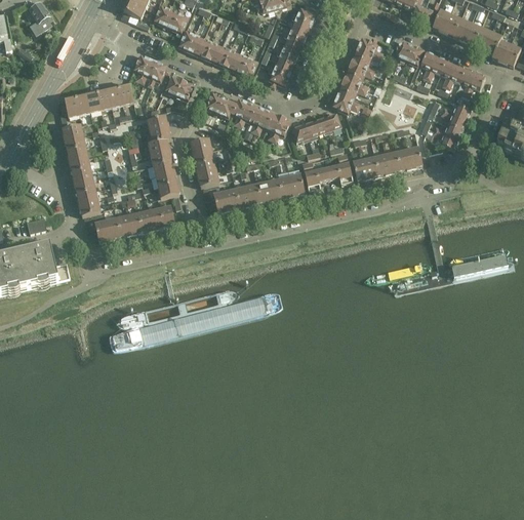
[(122,10),(139,17),(144,7),(126,0),(122,10)]
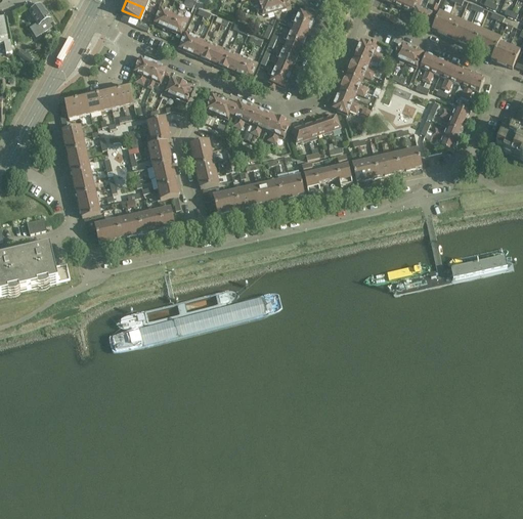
[(260,9),(261,11),(272,8),(270,0),(258,0),(259,4),(254,6),(256,11),(260,9)]
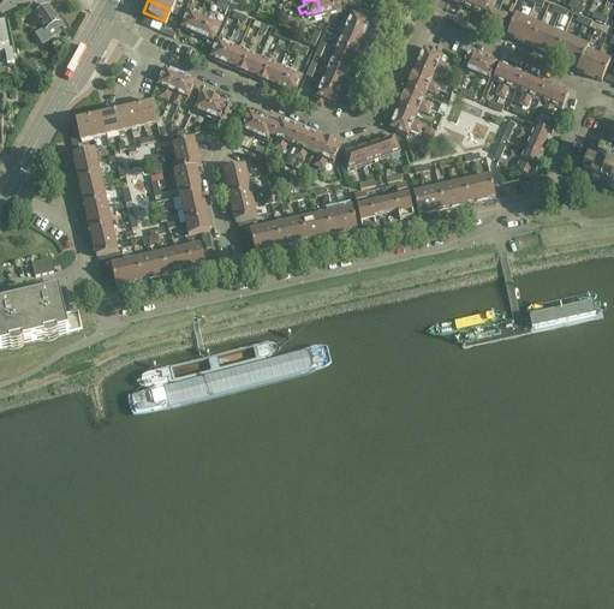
[(317,0),(320,10),(334,6),(333,4),(339,3),(339,0),(317,0)]
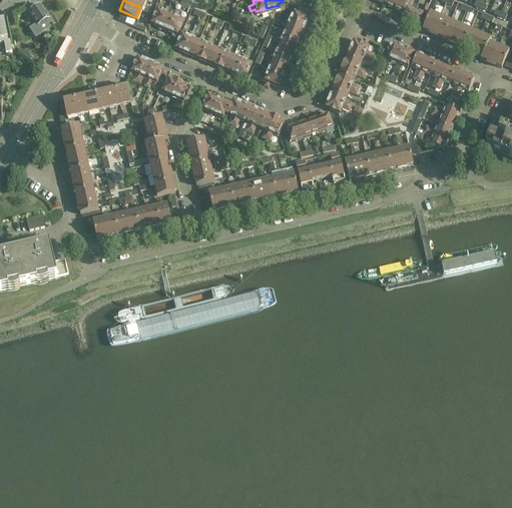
[(394,0),(392,5),(402,9),(405,0),(394,0)]
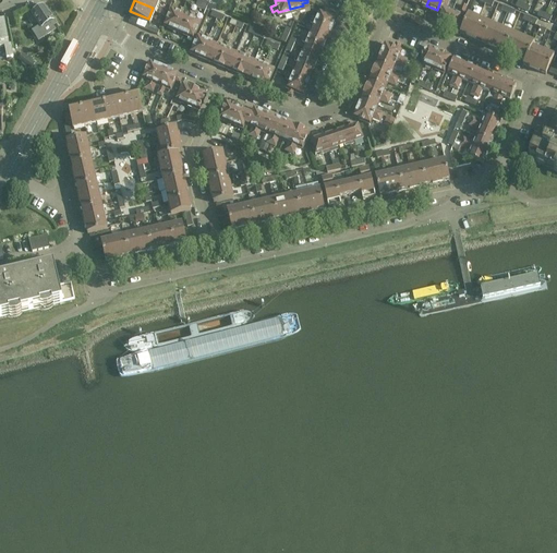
[(437,20),(444,23),(450,8),(444,5),(446,0),(440,0),(437,10),(435,13),(437,20)]
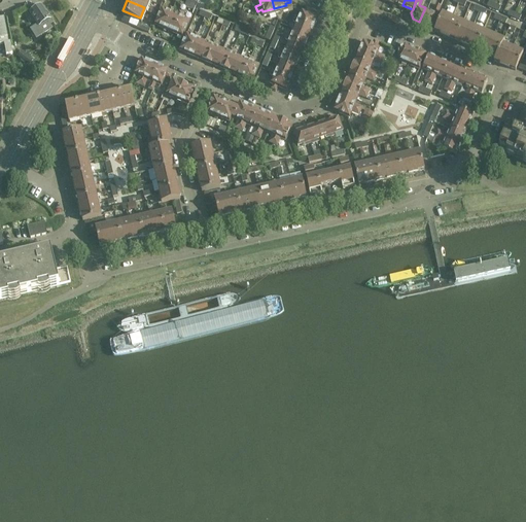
[(419,22),(429,26),(440,2),(435,0),(431,10),(425,7),(419,22)]
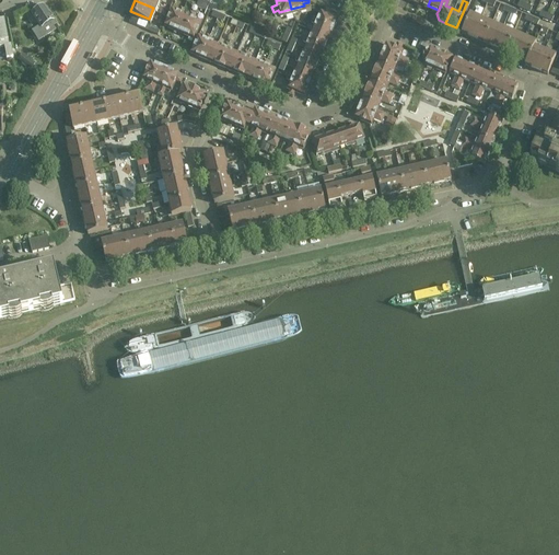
[(41,1),(30,9),(41,25),(33,31),(39,41),(57,30),(55,25),(58,24),(55,20),(44,2),(41,1)]
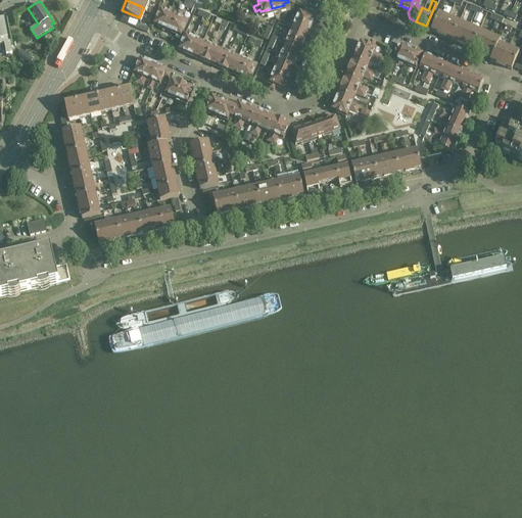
[(290,15),(310,24),(314,14),(304,10),(306,5),(302,3),(300,8),(298,7),(295,14),(291,12),(290,15)]
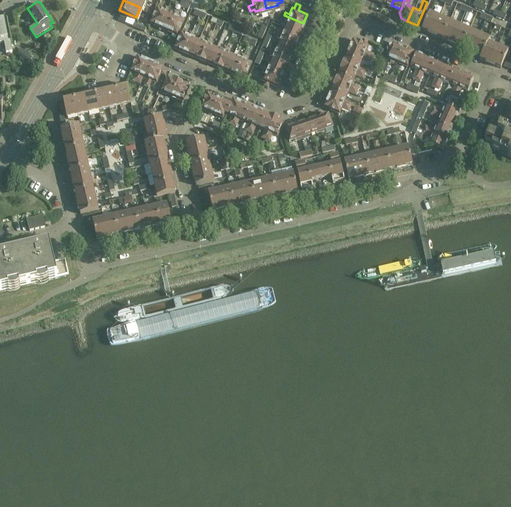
[(149,20),(158,24),(164,9),(166,5),(164,4),(162,8),(155,5),(149,20)]
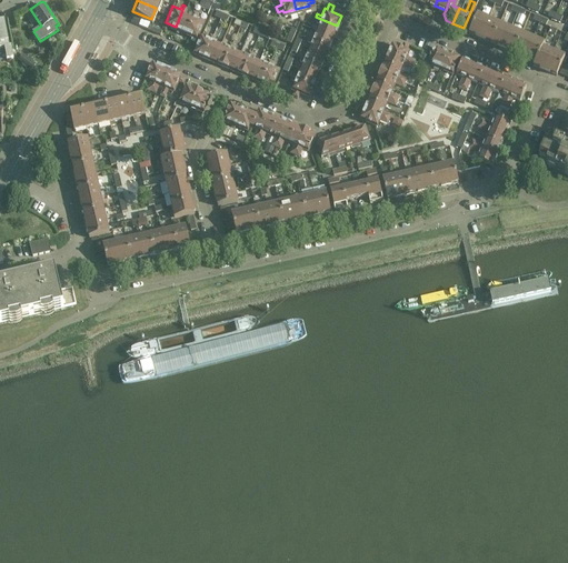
[(176,27),(185,31),(195,10),(192,9),(190,13),(182,10),(176,27)]
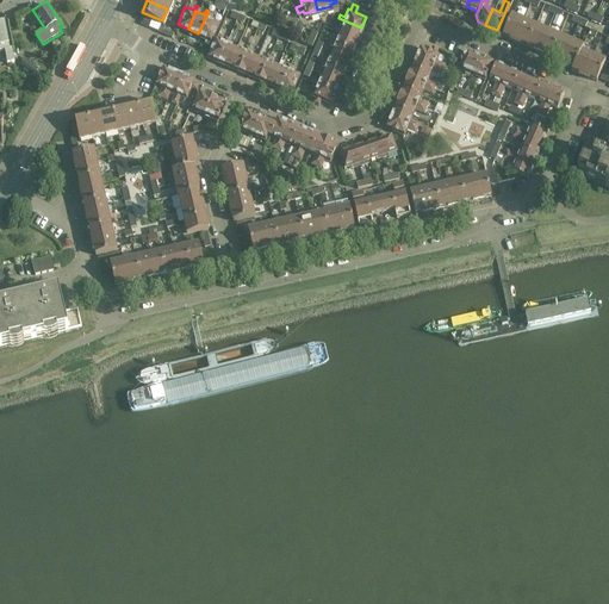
[(198,33),(209,38),(217,19),(209,17),(211,12),(209,11),(198,33)]
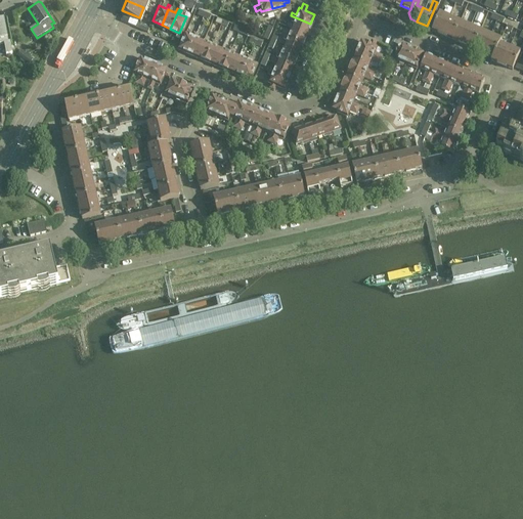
[(441,32),(448,14),(438,9),(431,27),(441,32)]
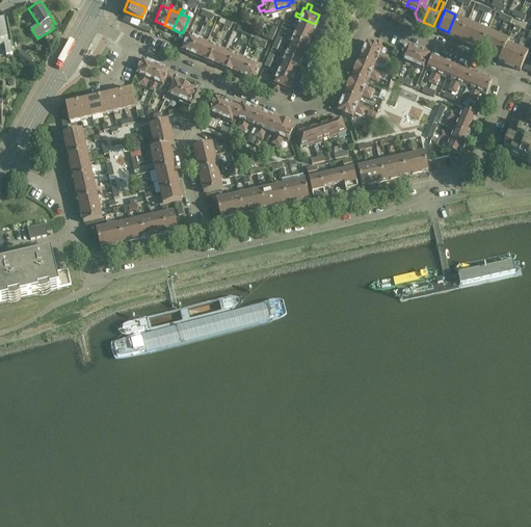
[(458,36),(466,19),(455,15),(448,32),(458,36)]
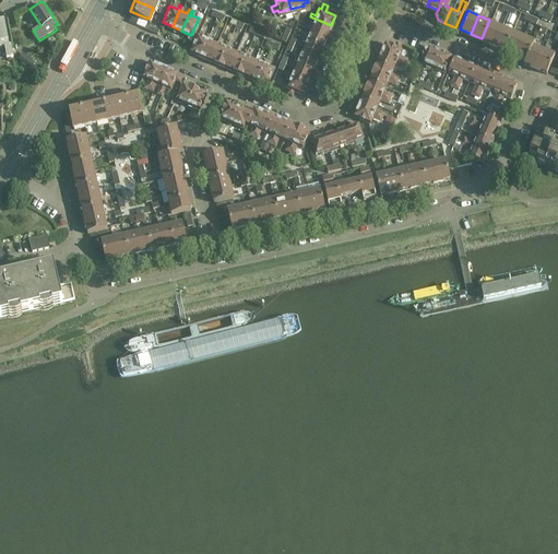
[(0,42),(3,42),(6,52),(12,51),(10,39),(8,40),(3,16),(0,16),(0,42)]
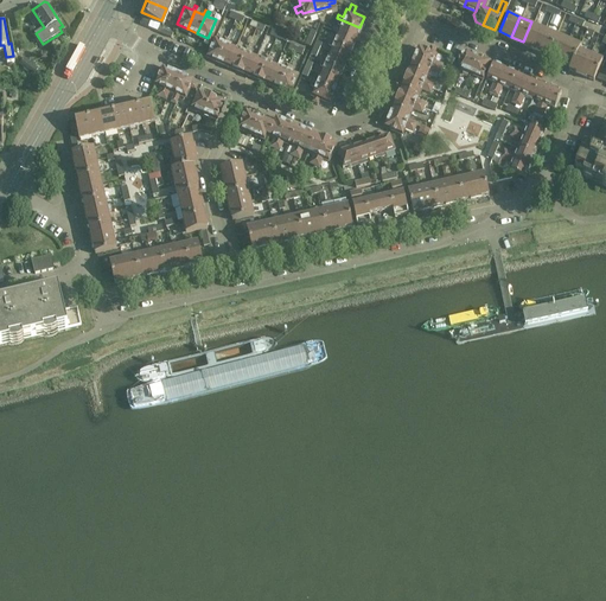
[(337,30),(355,37),(359,27),(337,18),(336,20),(340,21),(337,30)]
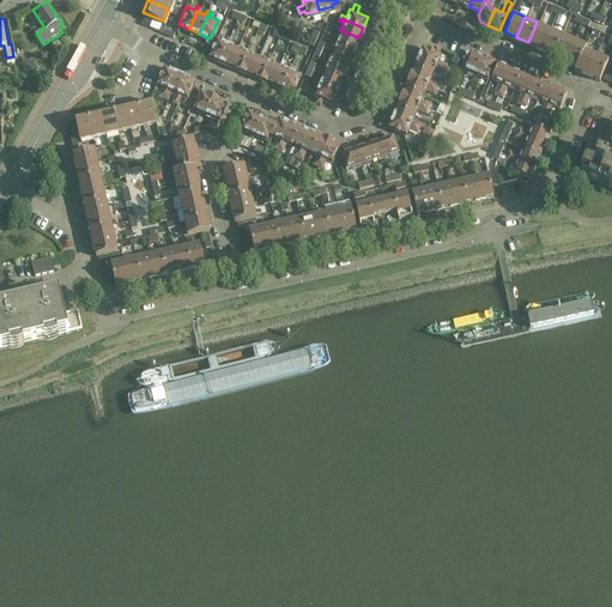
[(540,47),(549,26),(537,22),(528,42),(540,47)]
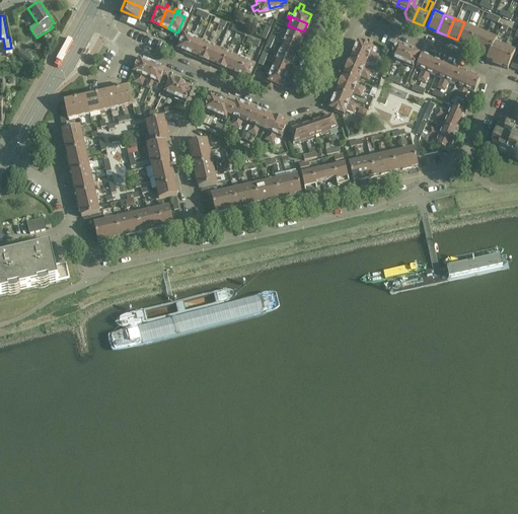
[(467,44),(474,26),(464,22),(457,40),(467,44)]
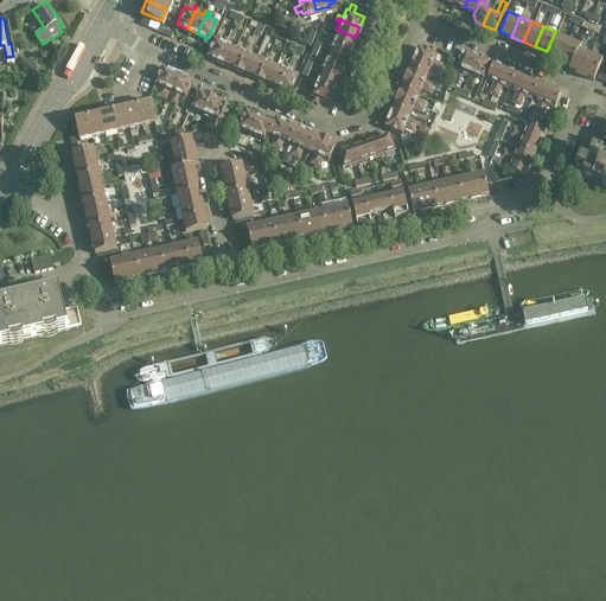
[(329,38),(351,48),(355,37),(337,30),(333,38),(329,36),(329,38)]
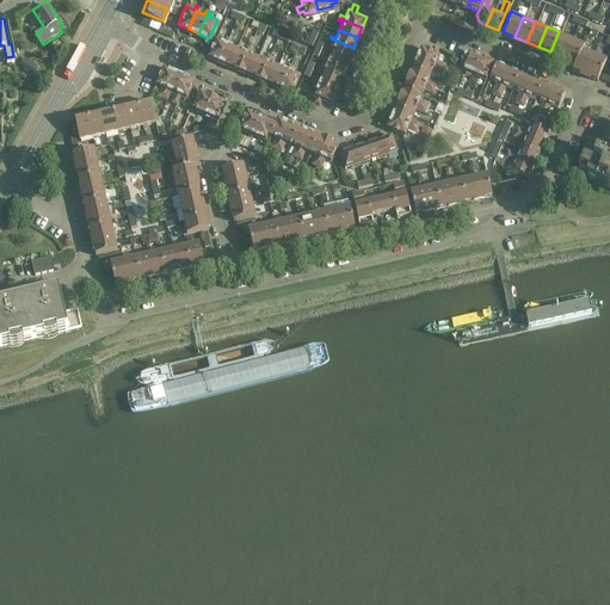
[(562,57),(571,37),(559,31),(550,51),(562,57)]
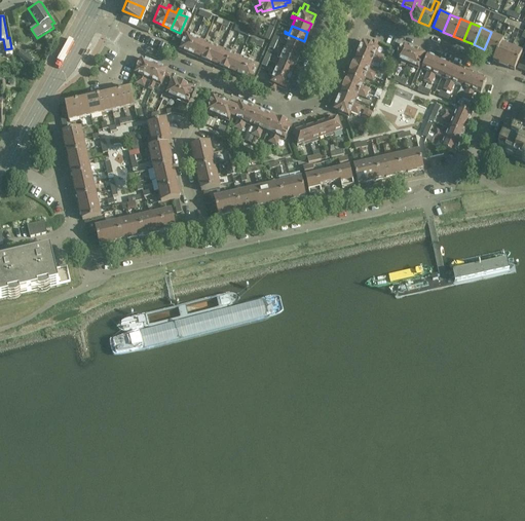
[(178,46),(187,50),(195,31),(193,30),(191,34),(184,31),(178,46)]
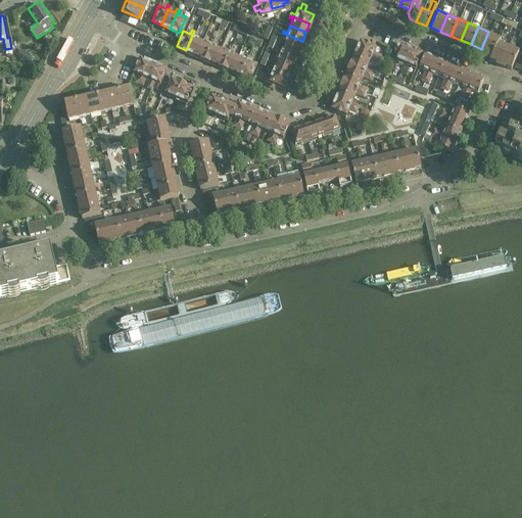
[(186,50),(195,54),(201,38),(195,36),(196,32),(194,31),(186,50)]
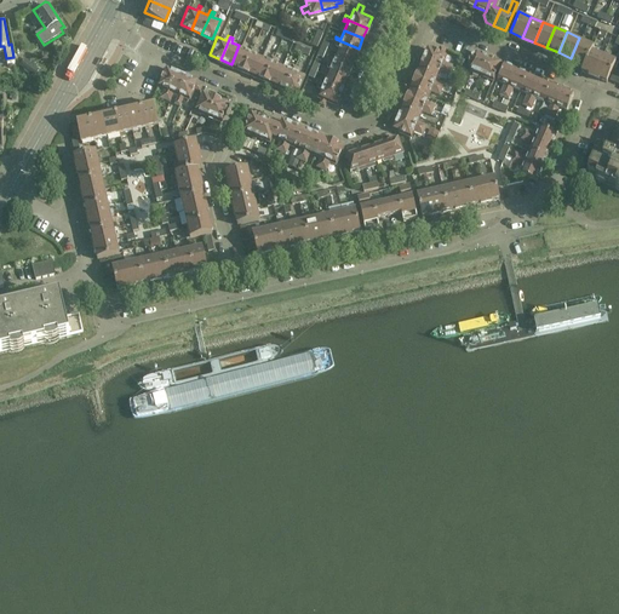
[(589,46),(590,47),(591,42),(579,38),(571,58),(582,63),(589,46)]
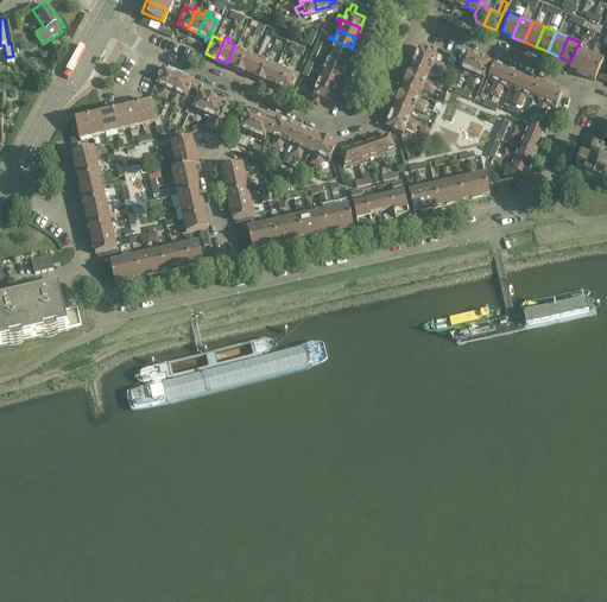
[(329,50),(347,58),(352,48),(329,38),(328,40),(332,43),(329,50)]
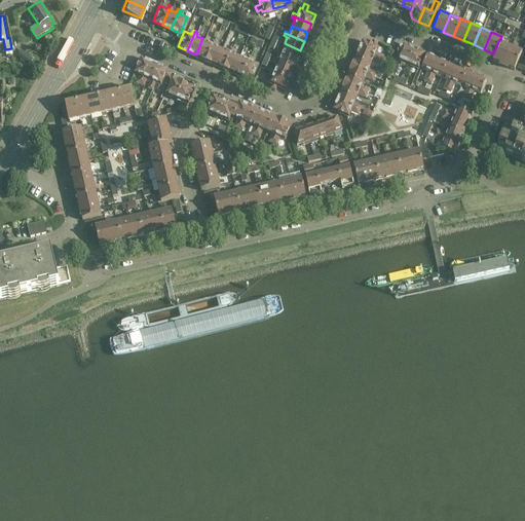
[(196,54),(204,58),(213,38),(211,37),(210,41),(202,38),(196,54)]
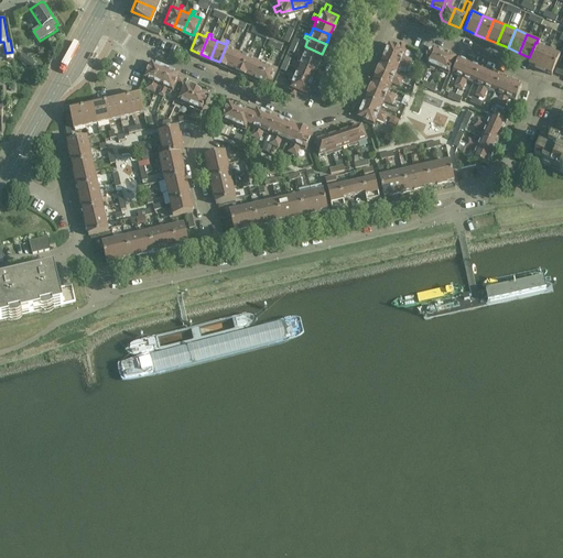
[(387,41),(383,50),(408,61),(409,56),(401,53),(403,47),(401,46),(403,42),(399,40),(397,44),(387,41)]
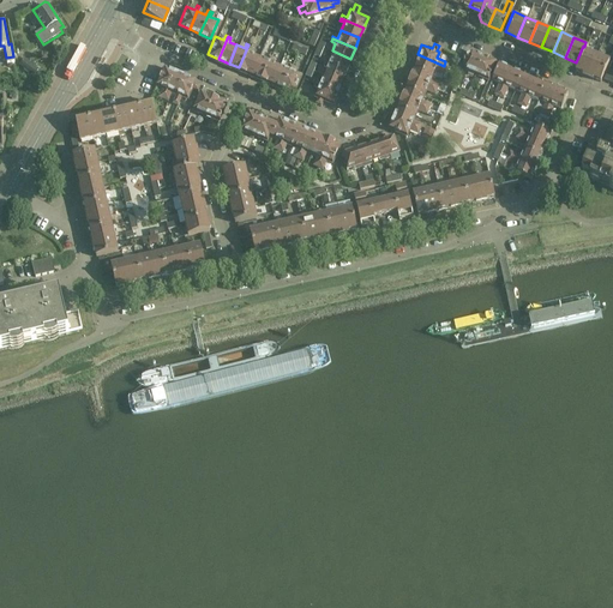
[(239,67),(250,72),(257,54),(250,50),(252,46),(248,44),(239,67)]
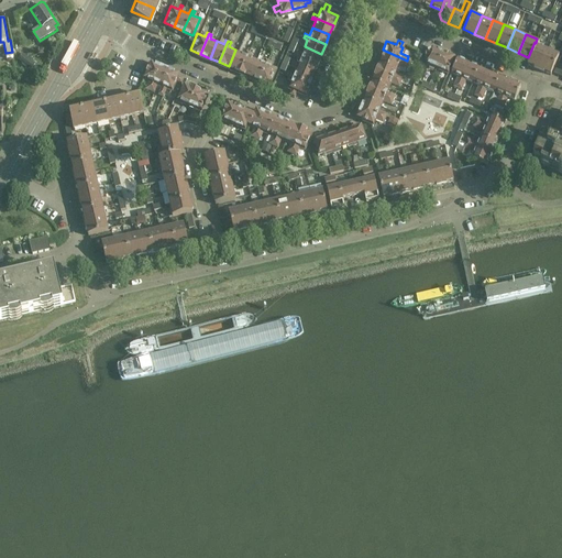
[(526,61),(538,66),(546,47),(536,43),(535,42),(528,57),(526,61)]
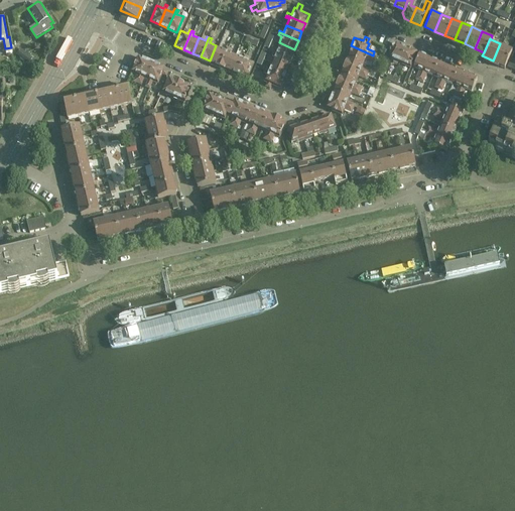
[(389,55),(398,59),(404,44),(395,40),(388,46),(389,55)]
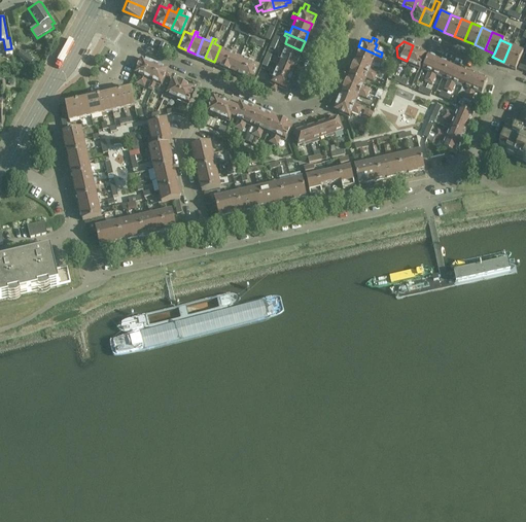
[(277,50),(296,59),(301,50),(285,43),(282,50),(278,48),(277,50)]
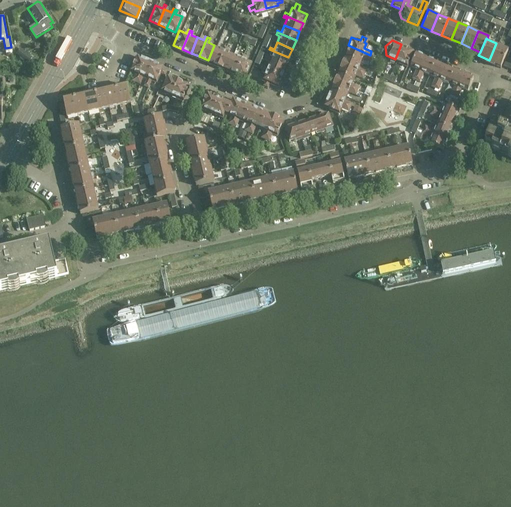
[(489,60),(499,64),(506,47),(496,43),(489,60)]
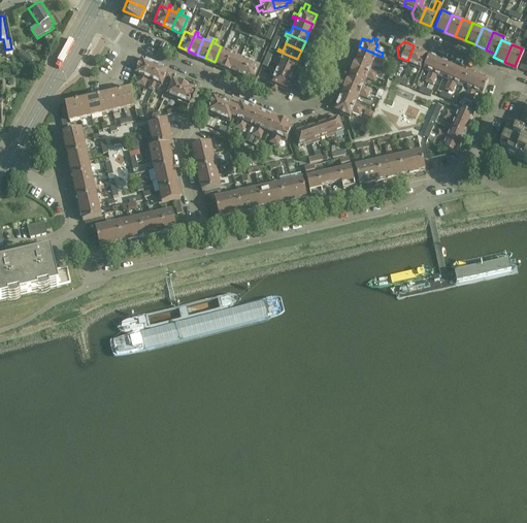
[(215,62),(224,66),(232,46),(230,45),(228,50),(221,46),(215,62)]
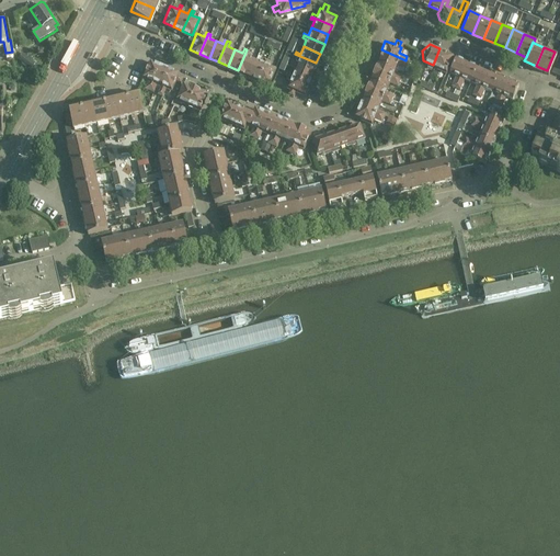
[(433,65),(445,69),(452,54),(440,48),(433,65)]
